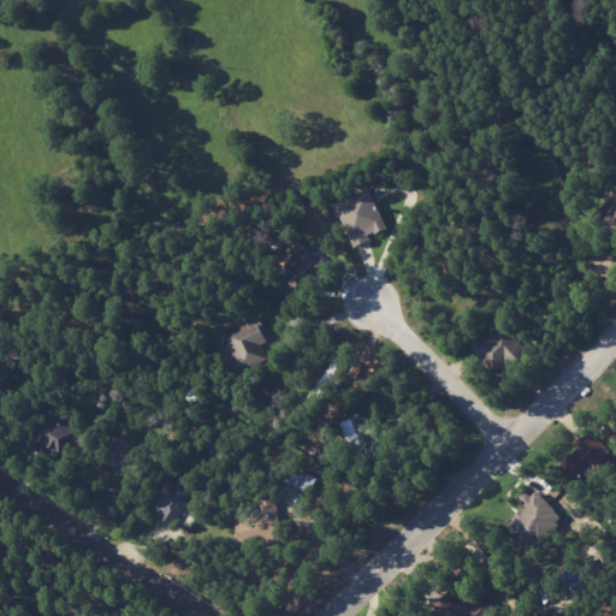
[(388,229),(369,189),(335,205),(353,244),(388,229)]
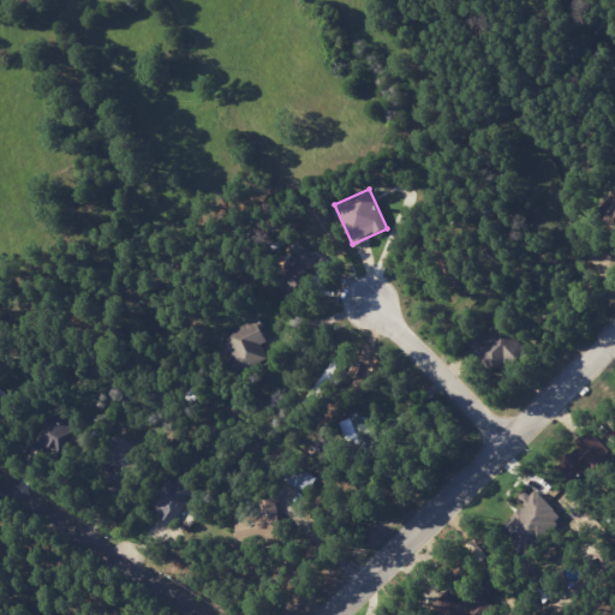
[(315,272),(323,260),(300,243),(280,273),(298,285),(309,268),(315,272)]
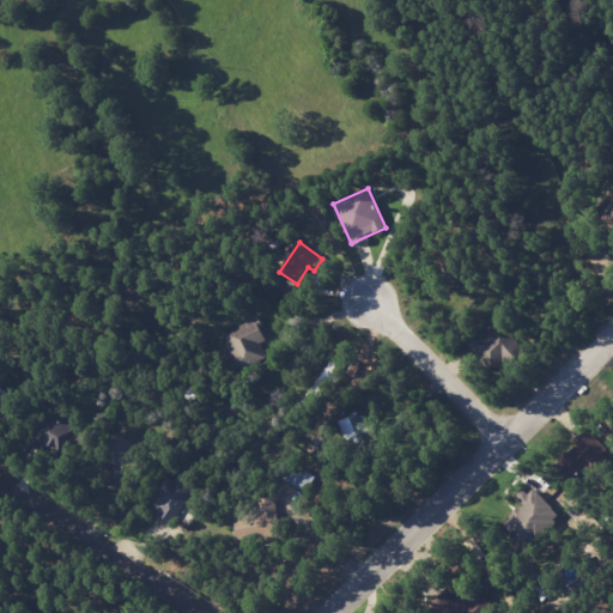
[(219,333),(235,372),(268,360),(261,343),(267,340),(258,317),(219,333)]
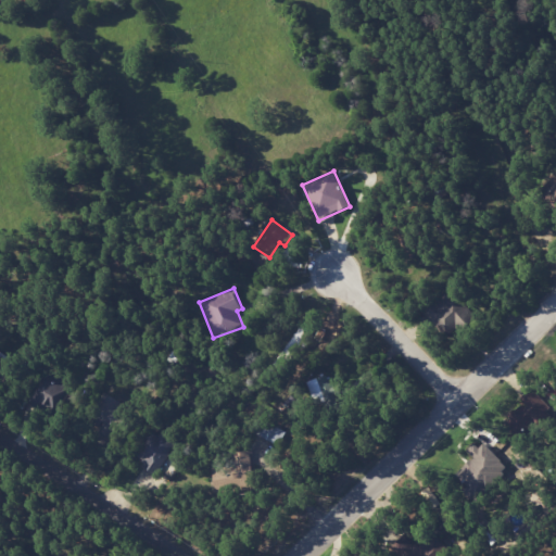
[(535,393),(502,421),(516,438),(531,425),(536,430),(554,415),(535,393)]
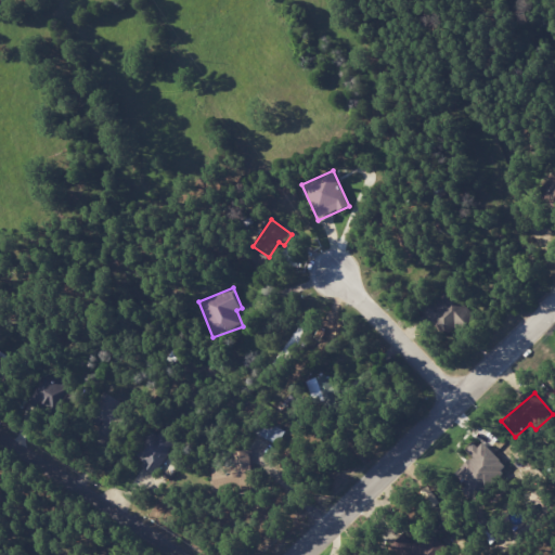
[(257,433),(274,444),(284,430),(267,420),(257,433)]
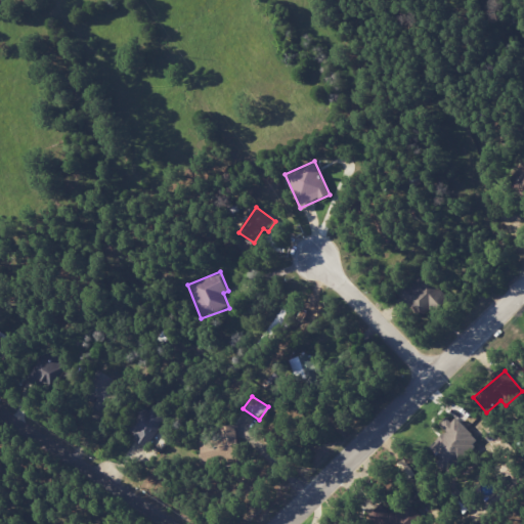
[(166,416),(150,405),(131,436),(147,445),(166,416)]
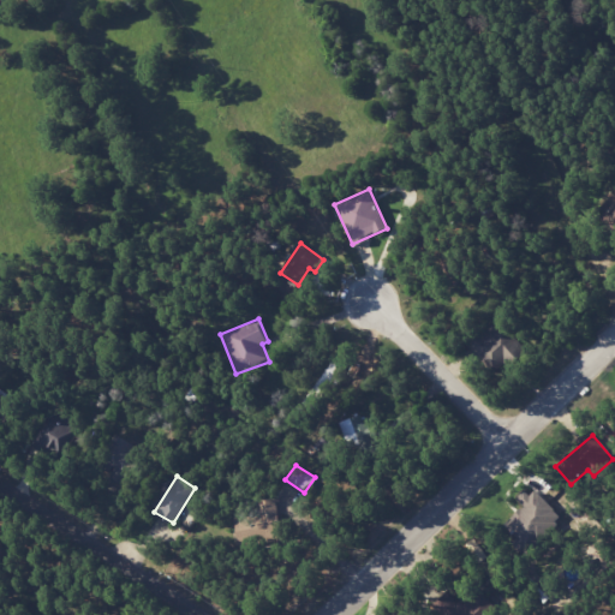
[(538,539),(561,517),(536,490),(513,514),(538,539)]
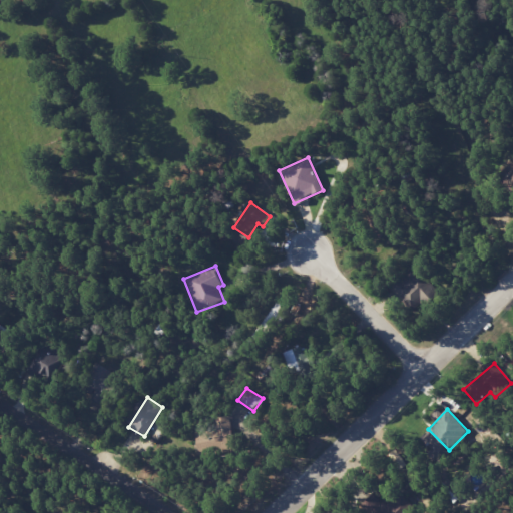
[(193,427),(198,454),(230,449),(225,416),(214,418),(216,429),(205,431),(204,426),(193,427)]
